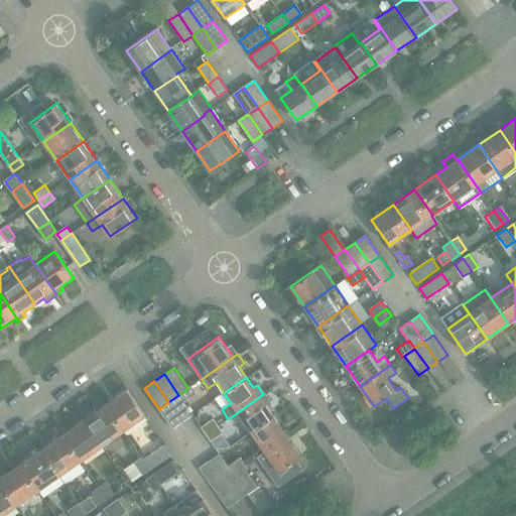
[(183,402),(184,402),(196,394),(190,385),(187,387),(188,388),(178,395),(183,402)]
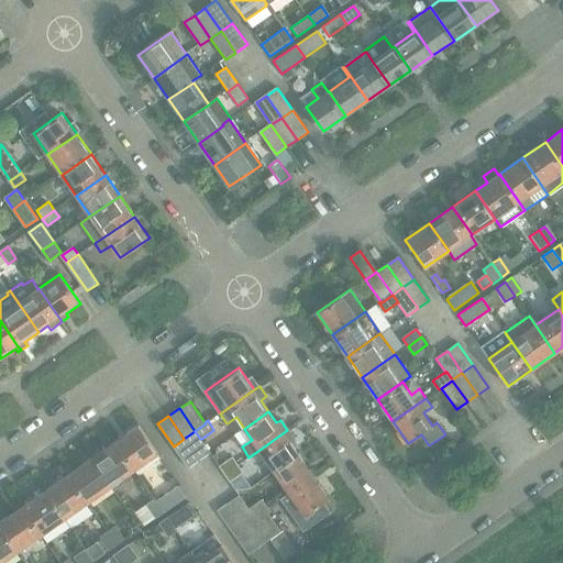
[(116,442),(135,470),(159,453),(140,424),(116,442)]
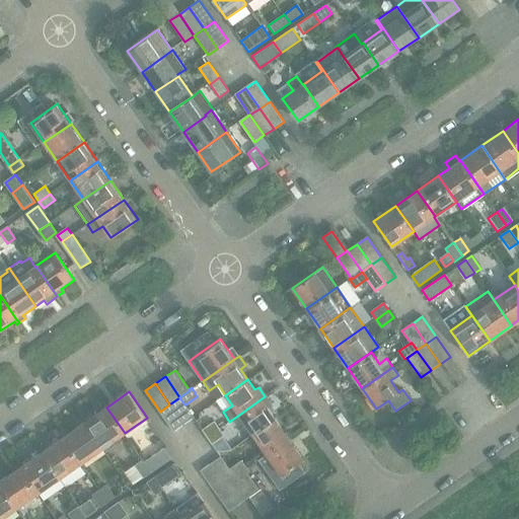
[(276,419),(268,408),(271,405),(265,396),(239,415),(252,435),(276,419)]
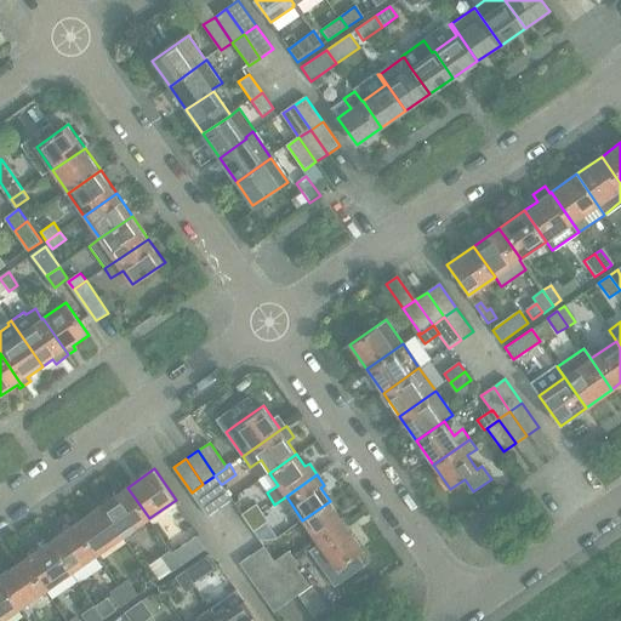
[(232,499),(222,484),(221,484),(215,476),(203,484),(220,508),(232,499)]
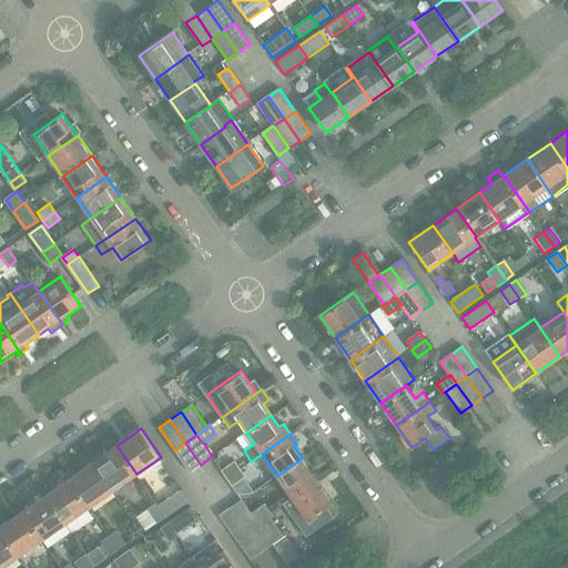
[(190,472),(201,465),(185,443),(175,450),(190,472)]
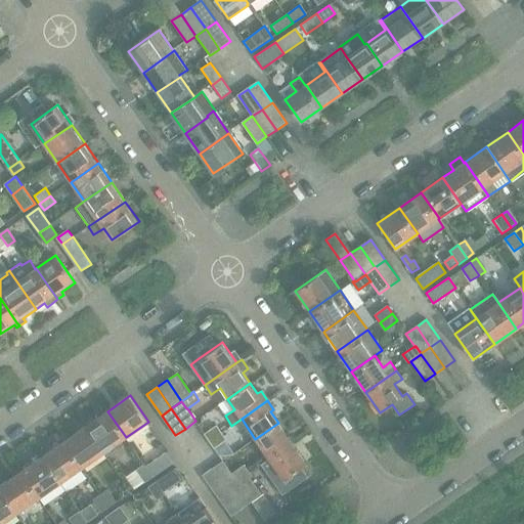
[(104,452),(126,437),(107,411),(86,426),(104,452)]
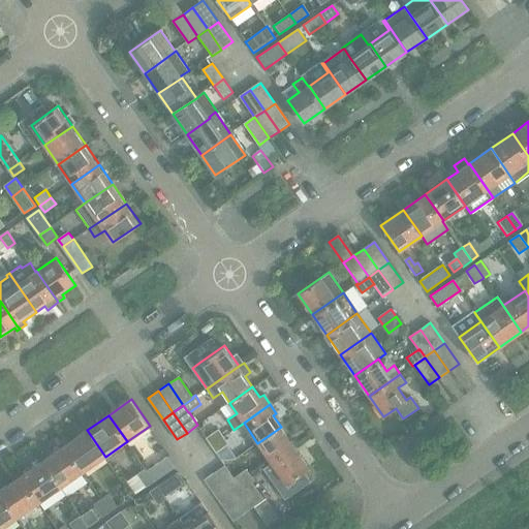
[(263,469),(294,447),(281,427),(257,443),(271,463),(263,468),(263,469)]
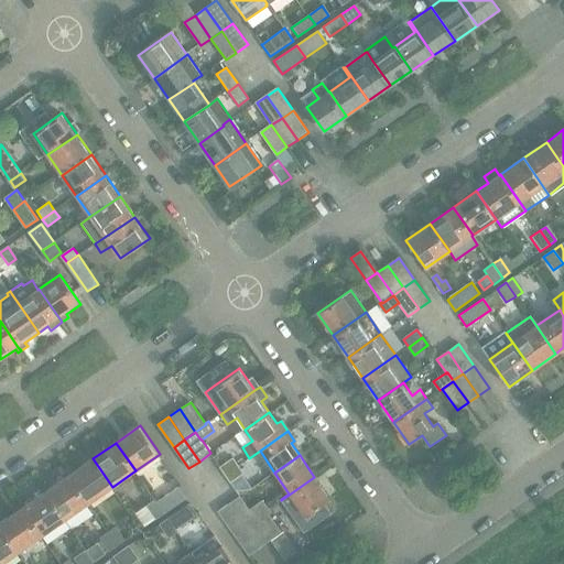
[(225,476),(239,466),(232,457),(218,467),(225,476)]
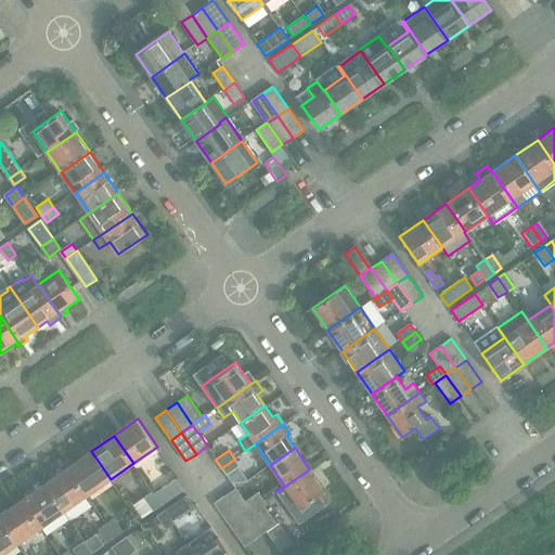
[(88,495),(111,479),(91,451),(68,467),(88,495)]
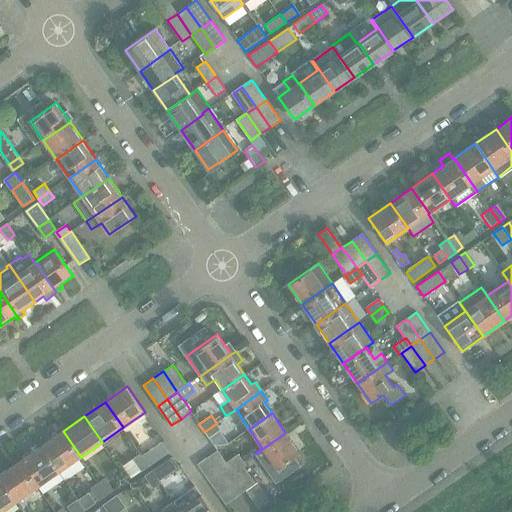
[(217,423),(204,432),(209,439),(221,430),(217,423)]
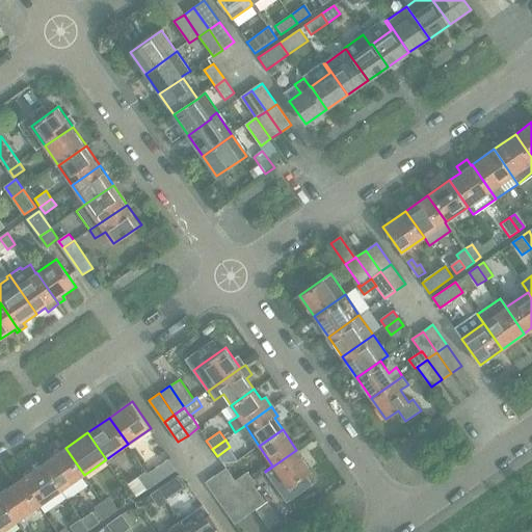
[(61,490),(84,475),(65,448),(44,463),(61,490)]
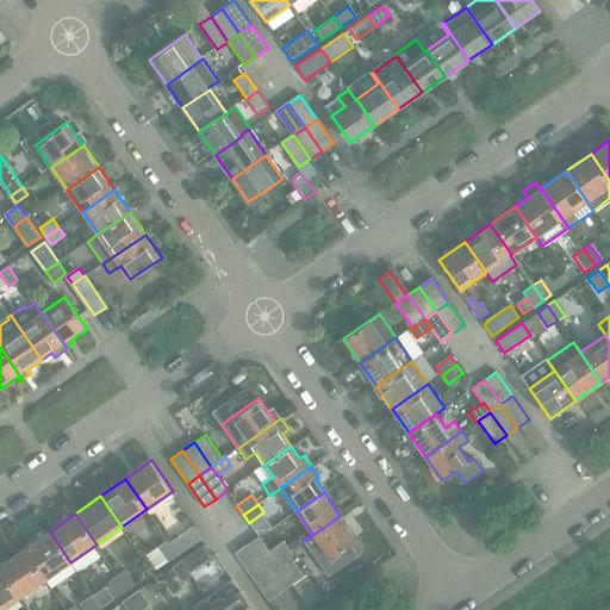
[(340,516),(304,541),(328,577),(359,556),(350,545),(356,540),(340,516)]
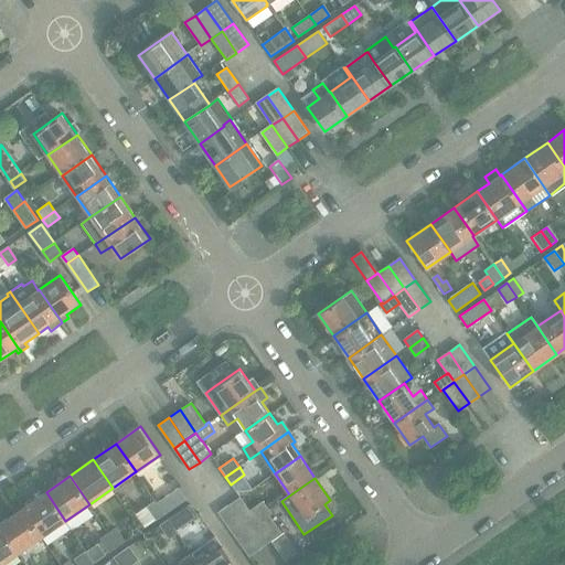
[(240,481),(233,488),(240,494),(246,489),(240,481)]
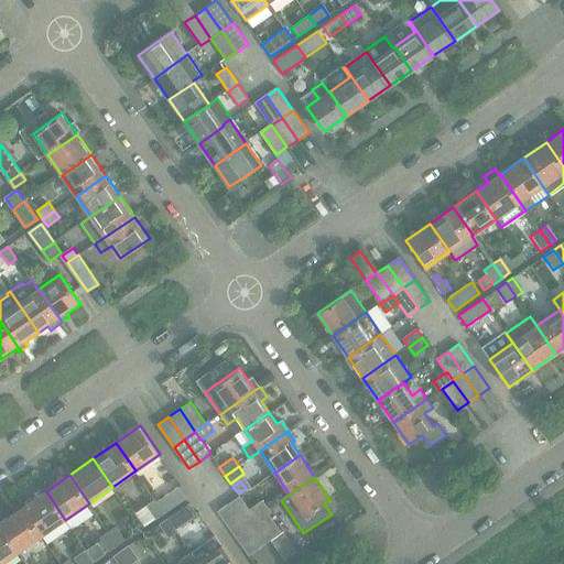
[(156,501),(165,513),(186,498),(179,487),(156,501)]
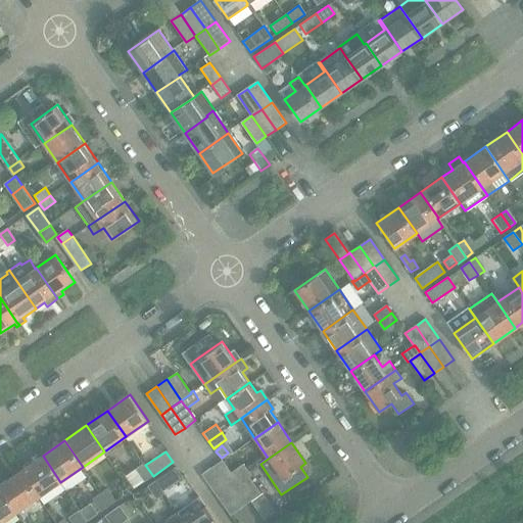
[(39,497),(60,482),(43,456),(20,471),(39,497)]
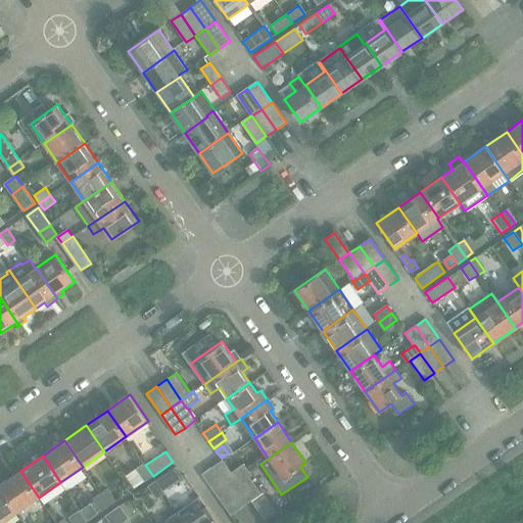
[(232,473),(232,472),(224,460),(212,468),(227,487),(237,480),(232,473)]
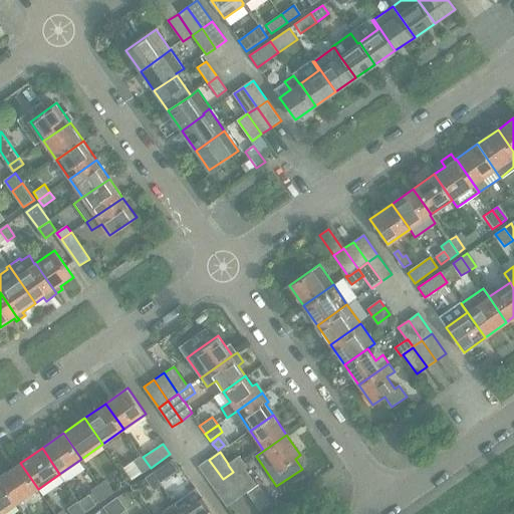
[(151,468),(143,457),(142,455),(121,469),(131,482),(151,468)]
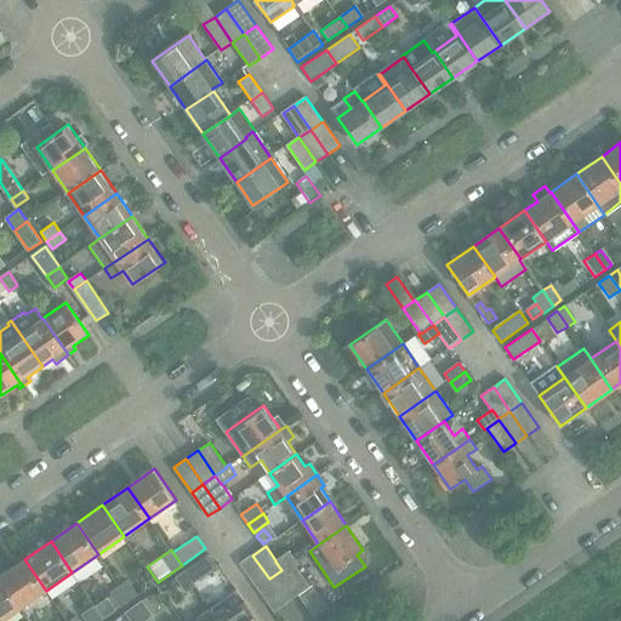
[(294,563),(296,562),(289,551),(275,560),(275,562),(281,570),(294,563)]
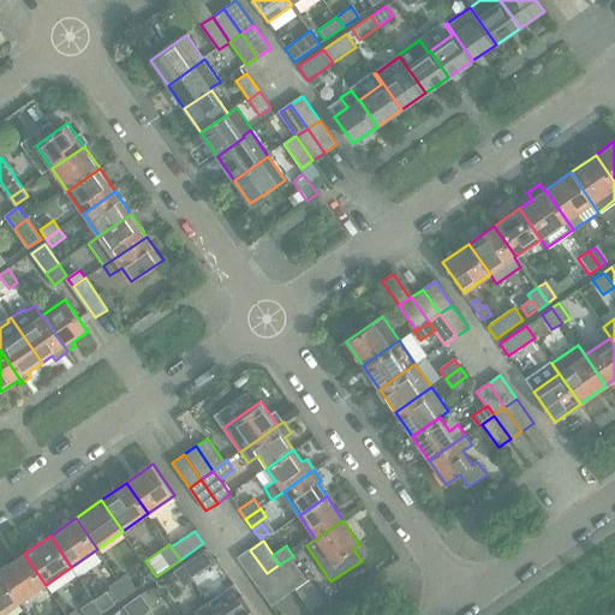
[(184,565),(192,578),(216,562),(207,549),(184,565)]
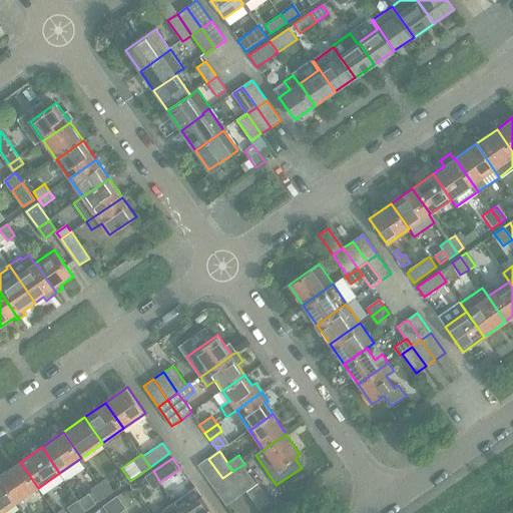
[(212,485),(222,478),(208,459),(198,466),(212,485)]
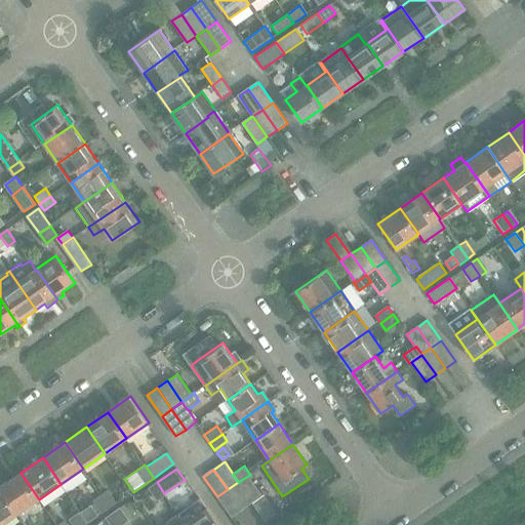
[(0,489),(17,514),(39,499),(21,473),(0,487),(0,489)]
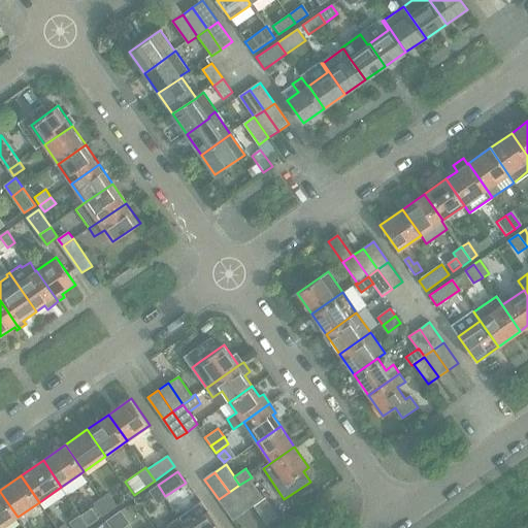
[(264,499),(252,482),(254,480),(252,477),(250,479),(239,485),(255,506),(253,507),(265,525),(277,516),(265,499),(264,499)]
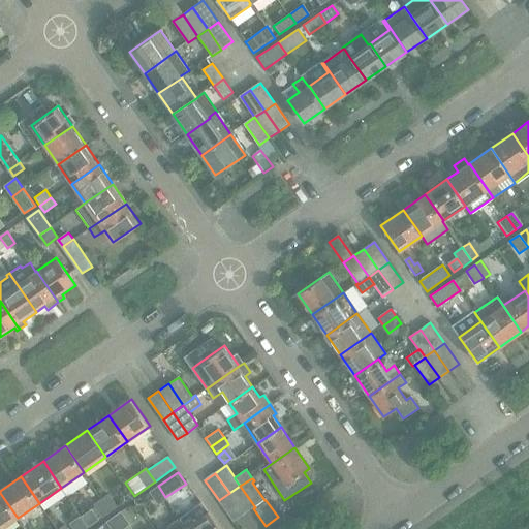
[(165,498),(165,497),(158,486),(150,492),(159,505),(166,499),(165,498)]
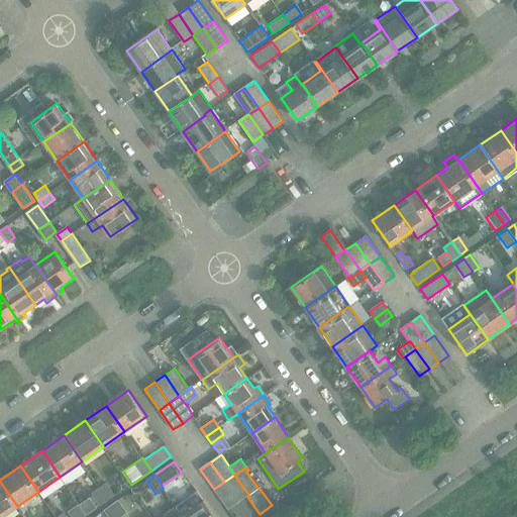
[(247,497),(249,496),(234,475),(224,482),(239,503),(247,497)]
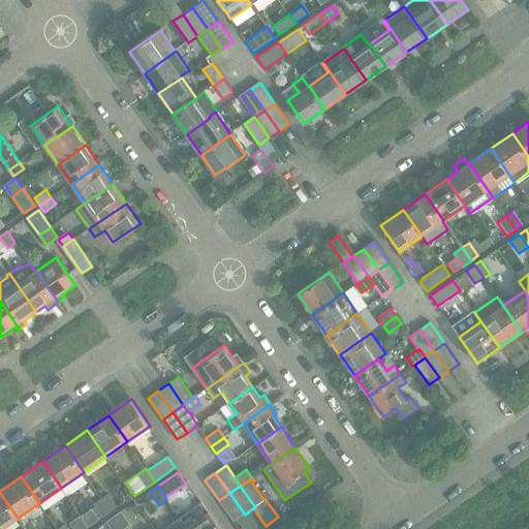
[(0,528),(1,528),(18,518),(0,493),(0,528)]
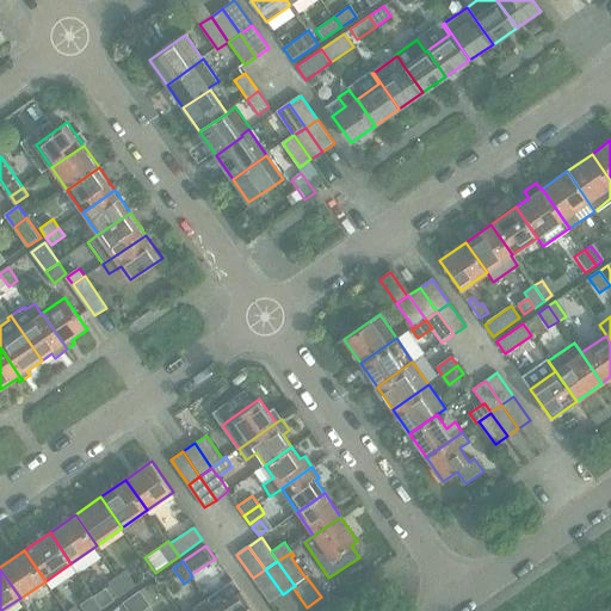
[(270,603),(283,594),(265,569),(253,578),(270,603)]
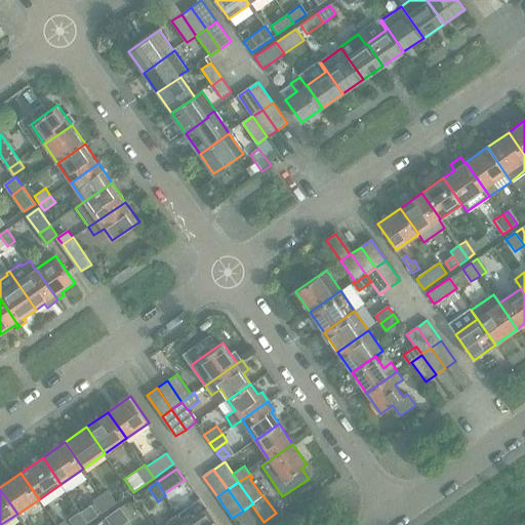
[(101,494),(110,508),(115,505),(107,491),(101,494)]
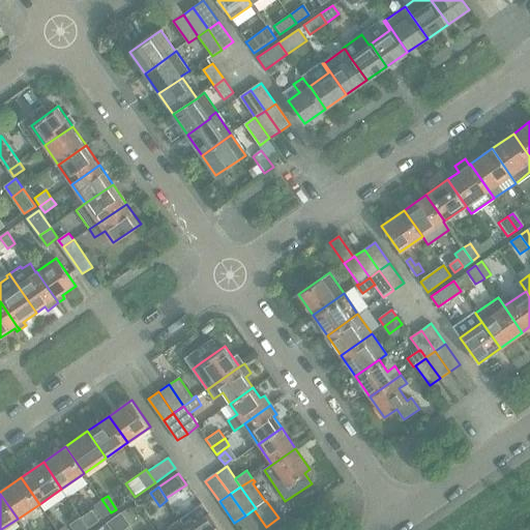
[(101,520),(111,512),(101,499),(92,506),(101,520)]
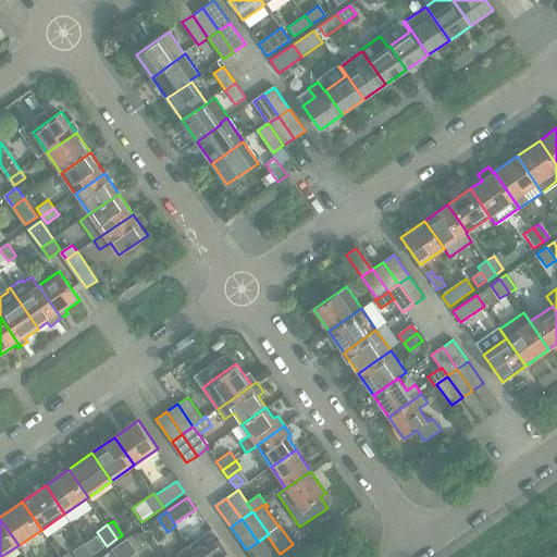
[(196,555),(198,556),(233,556),(220,539),(196,555)]
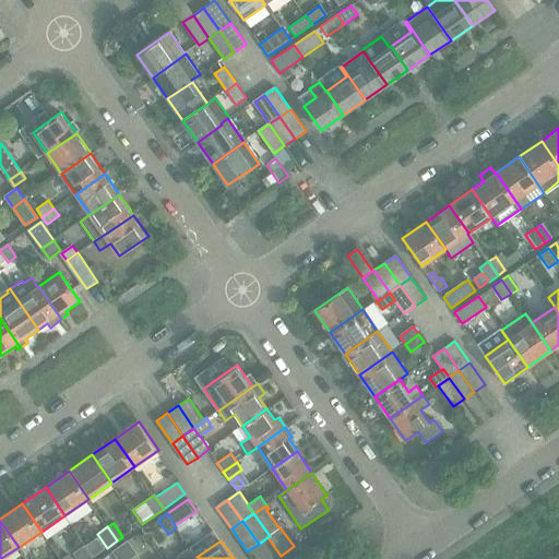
[(120,545),(130,558),(135,555),(127,542),(120,545)]
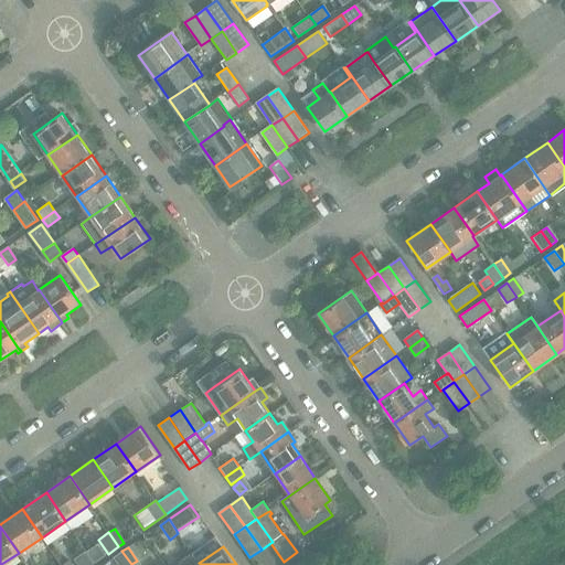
[(116,564),(131,564),(121,551),(112,558),(116,564)]
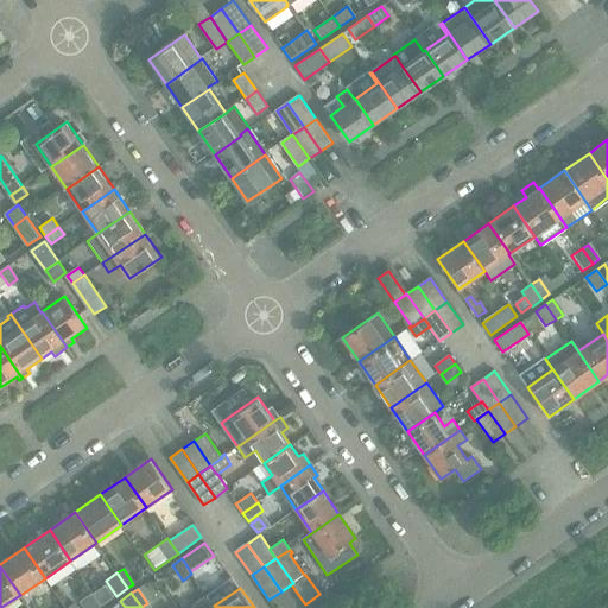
[(93,594),(81,602),(84,607),(99,607),(101,607),(93,594)]
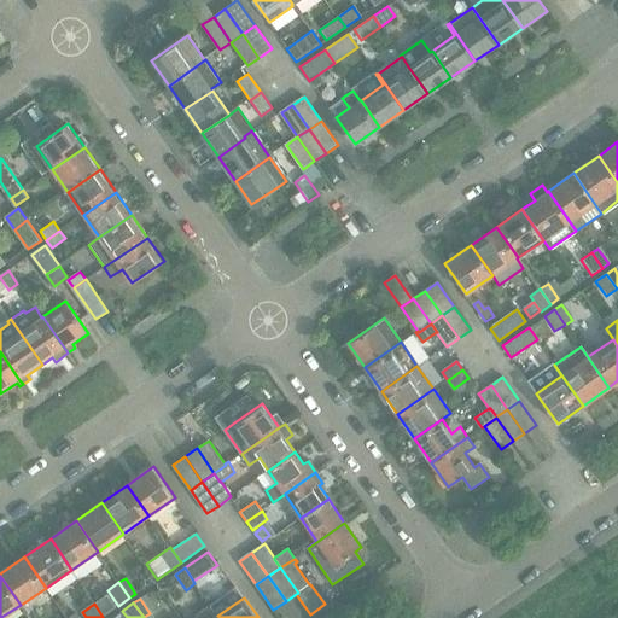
[(220,617),(217,616),(210,605),(196,614),(198,617),(220,617)]
